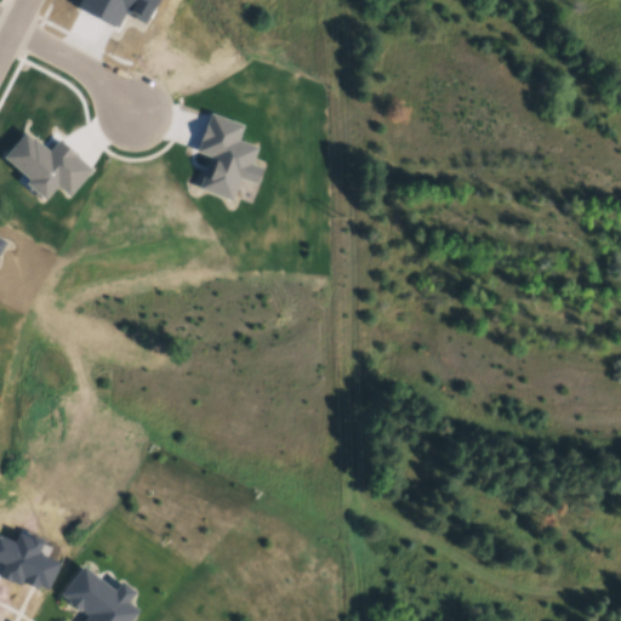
[(117,30),(74,9),(78,0),(158,0),(144,24),(124,15),(117,30)]
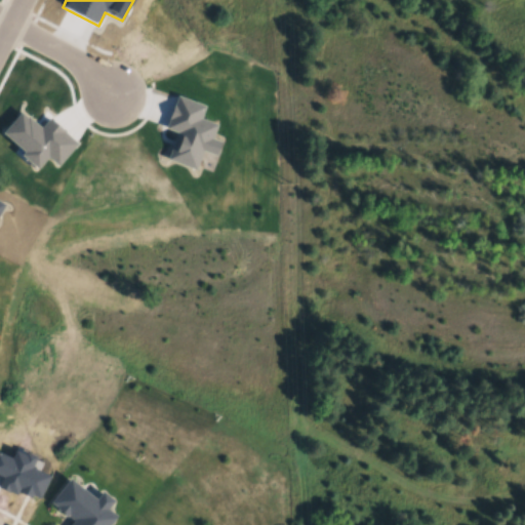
[(177,97),(203,108),(199,119),(217,126),(212,139),(224,145),(217,159),(204,154),(197,173),(165,161),(176,133),(164,128),(177,97)]
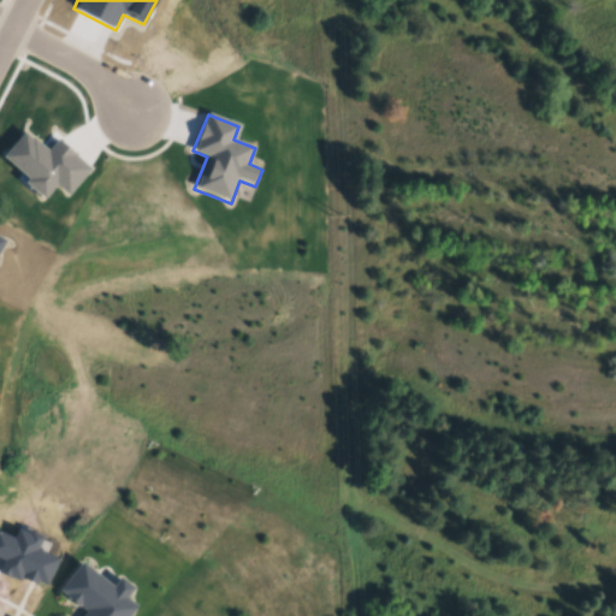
[(1,157),(25,130),(48,150),(58,140),(93,170),(66,199),(54,188),(43,200),(25,184),(28,181),(1,157)]
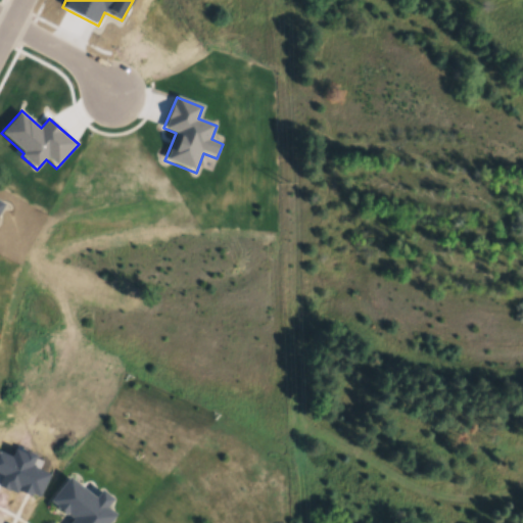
[(0,446),(10,452),(14,443),(25,448),(26,444),(37,449),(32,461),(50,470),(39,493),(31,489),(30,492),(19,487),(17,491),(0,483),(0,476),(2,472),(0,471),(0,446)]
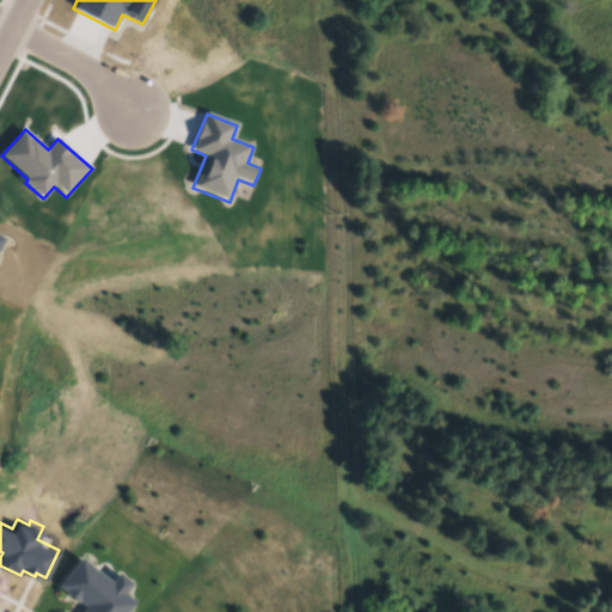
[(79,557),(110,582),(118,571),(133,582),(124,593),(135,601),(127,611),(80,611),(86,605),(59,583),(79,557)]
